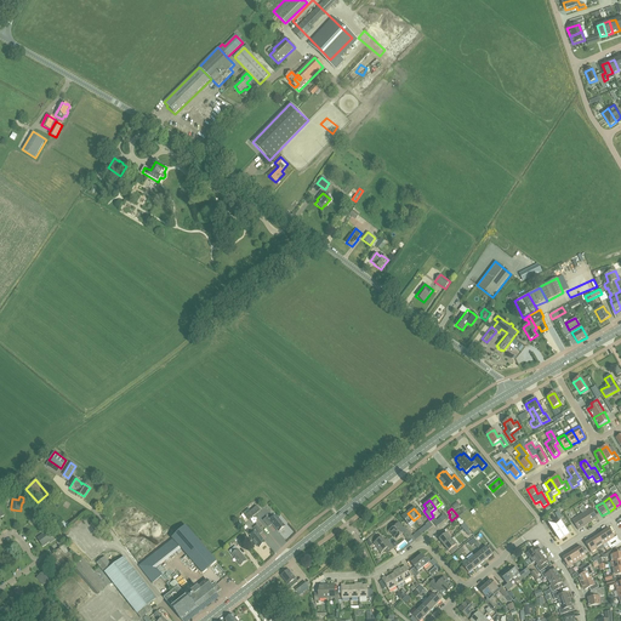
[(585,513),(591,523),(597,519),(591,510),(585,513)]
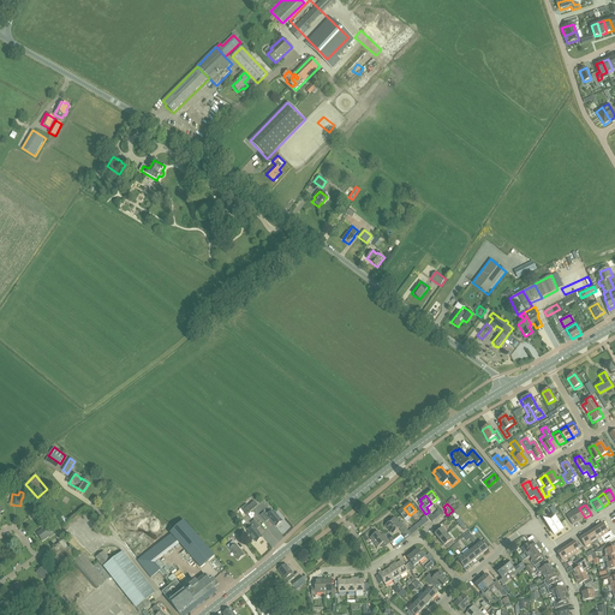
[(37,507),(33,512),(30,513),(35,520),(42,514),(37,507)]
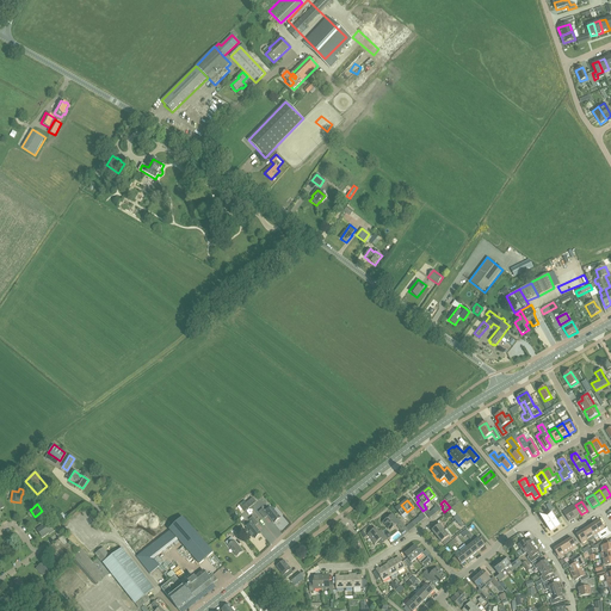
[(401,517),(407,512),(401,505),(395,510),(401,517)]
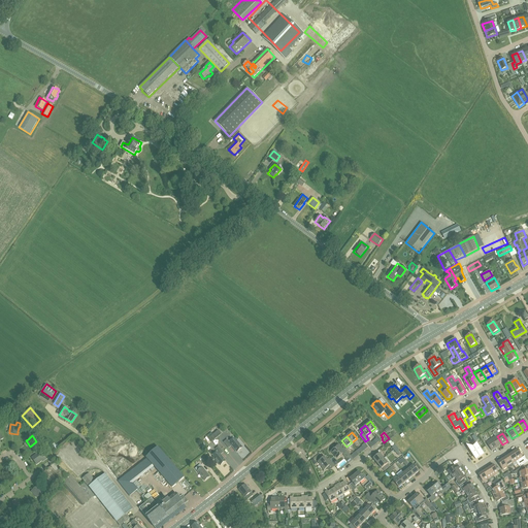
[(497,448),(502,444),(497,436),(492,439),(497,448)]
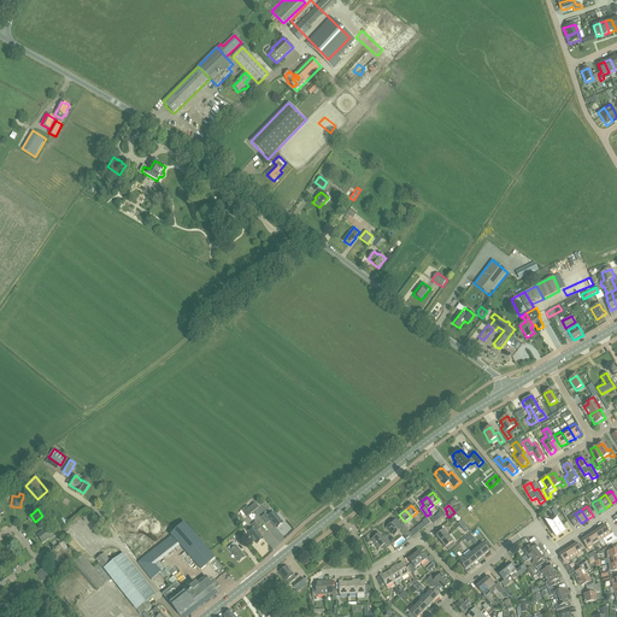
[(270,521),(276,528),(283,523),(276,513),(269,518),(265,515),(262,517),(268,523),(270,521)]
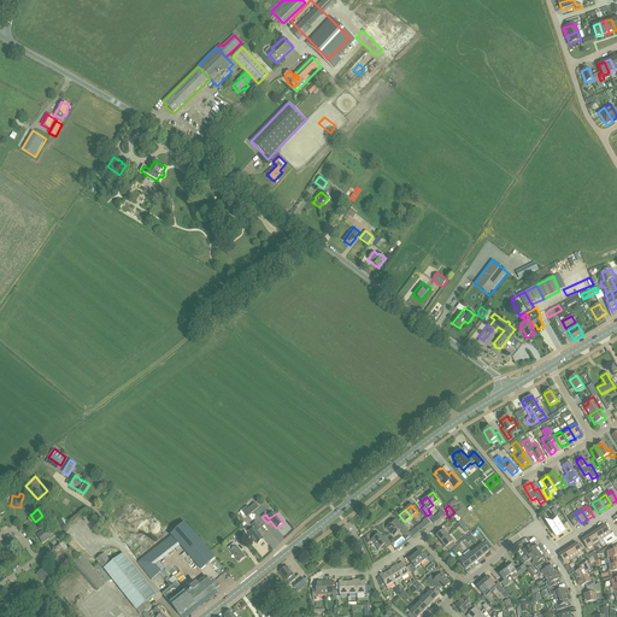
[(581,523),(575,513),(569,517),(575,527),(581,523)]
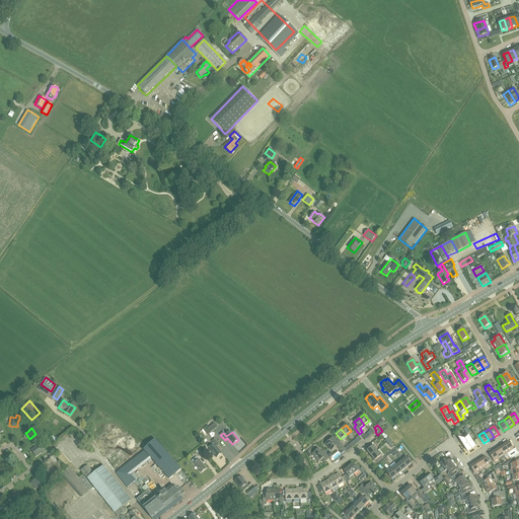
[(467,452),(474,447),(468,437),(464,440),(459,438),(467,452)]
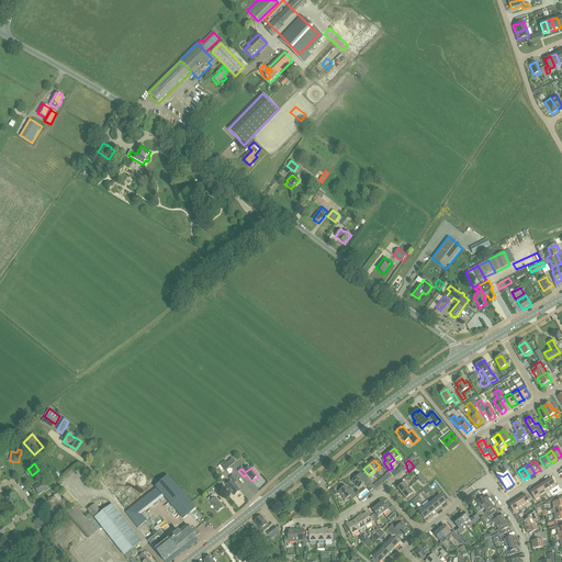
[(233,475),(229,478),(233,482),(227,487),(234,495),(239,491),(234,484),(237,482),(233,475)]
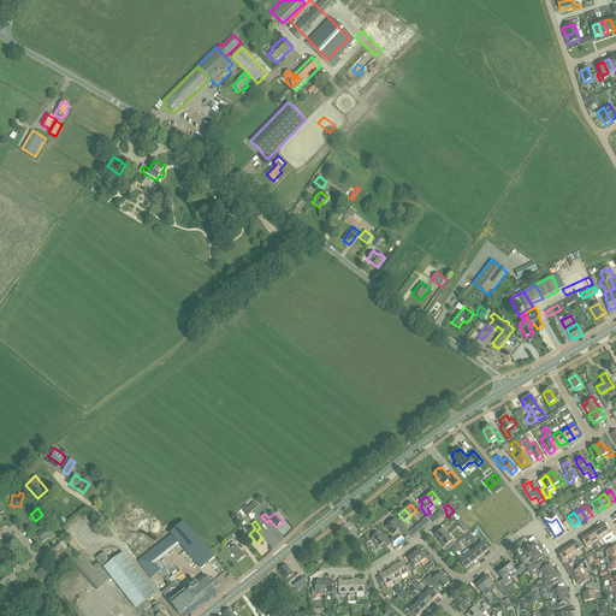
[(410,535),(408,533),(401,523),(398,525),(396,521),(394,523),(392,522),(386,527),(391,532),(392,531),(394,533),(400,529),(407,538),(410,535)]
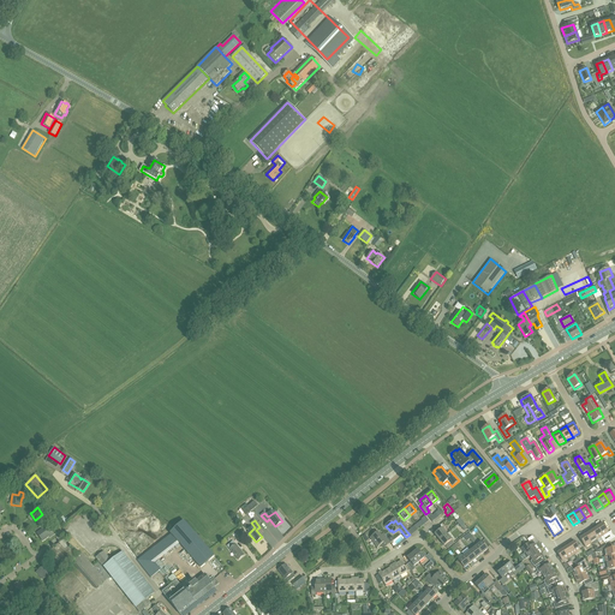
[(184,521),(169,532),(201,568),(214,556),(184,521)]
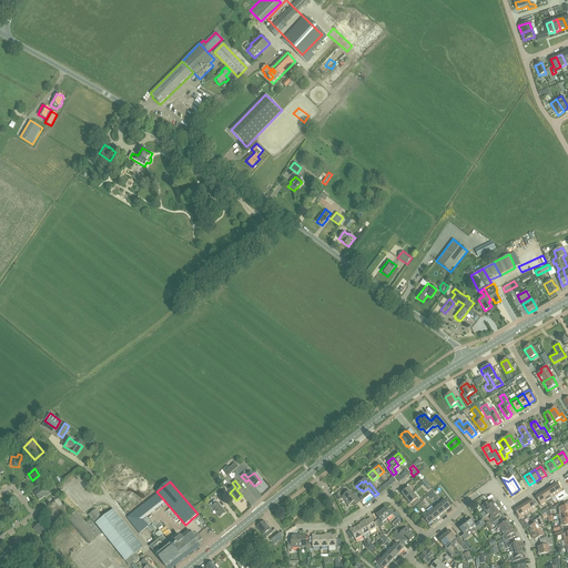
[(557,484),(551,487),(557,496),(563,493),(557,484)]
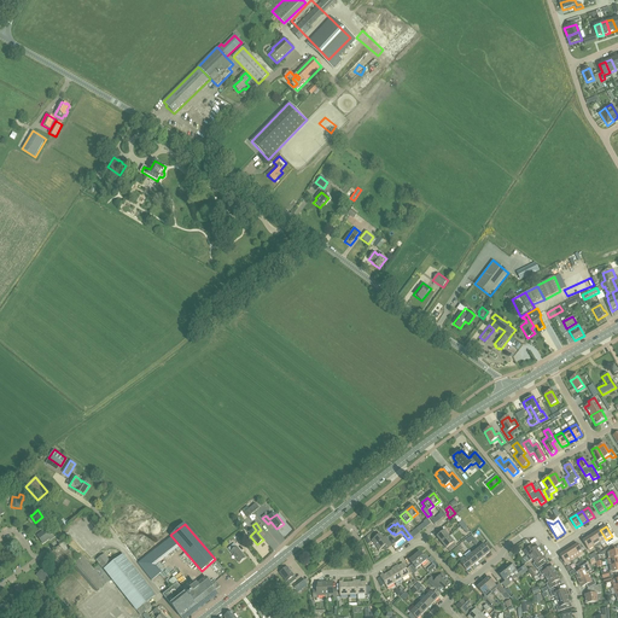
[(46,530),(39,535),(36,536),(42,543),(45,542),(50,538),(51,540),(54,537),(51,534),(50,535),(46,530)]
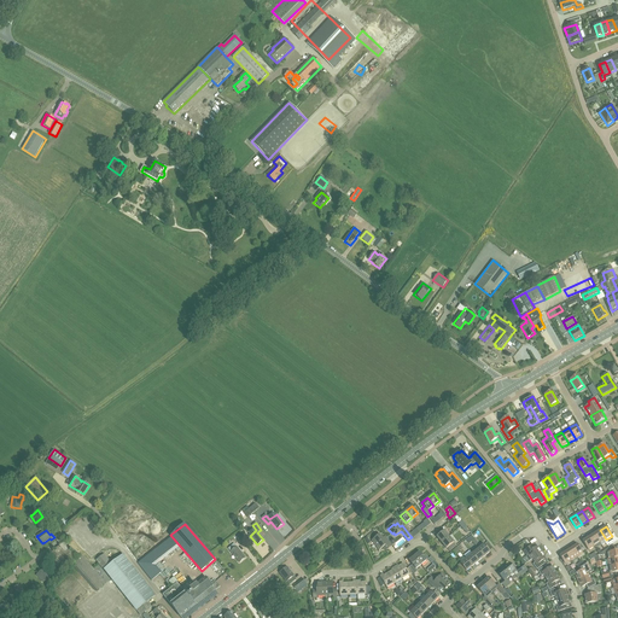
[(606,540),(600,530),(594,534),(600,543),(606,540)]
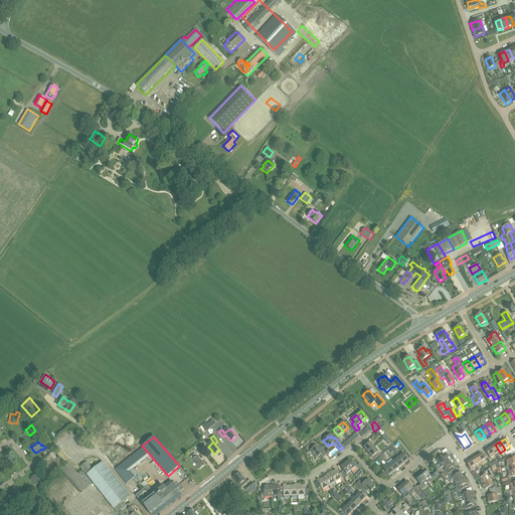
[(367,453),(374,448),(370,443),(363,448),(367,453)]
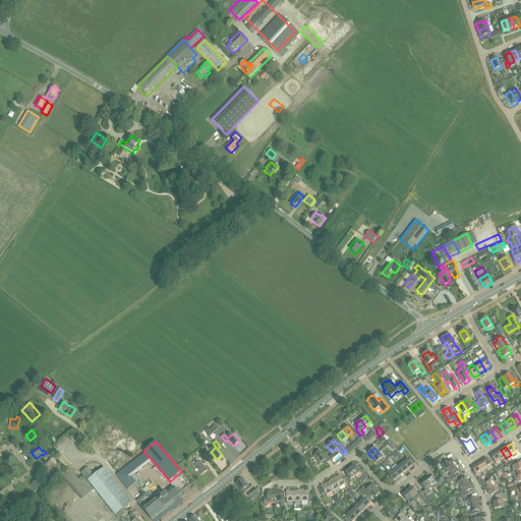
[(321,450),(314,456),(321,464),(324,462),(326,464),(327,463),(330,461),(331,460),(325,453),(324,454),(321,450)]
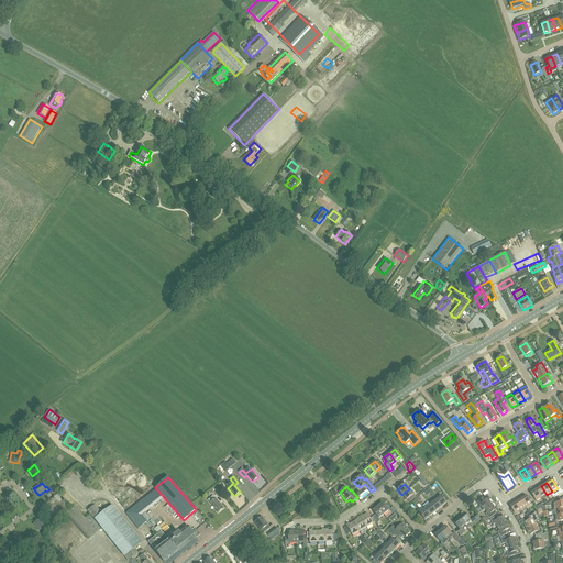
[(547,495),(541,486),(536,489),(541,498),(547,495)]
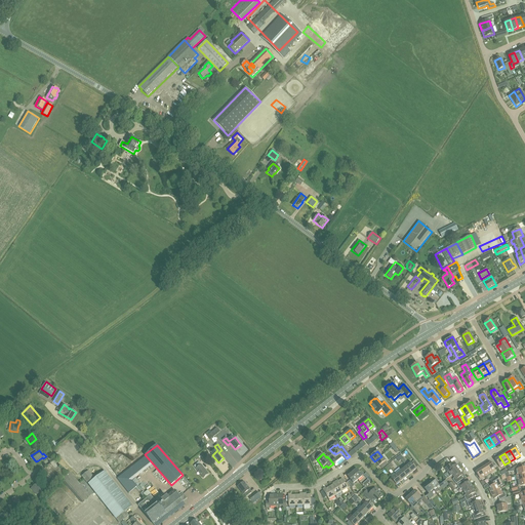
[(381,456),(374,461),(378,467),(386,460),(381,456)]
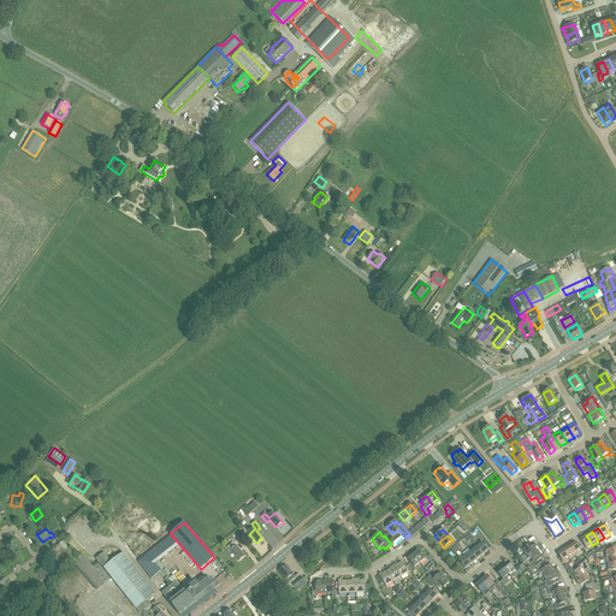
[(592,545),(586,535),(580,540),(586,549),(592,545)]
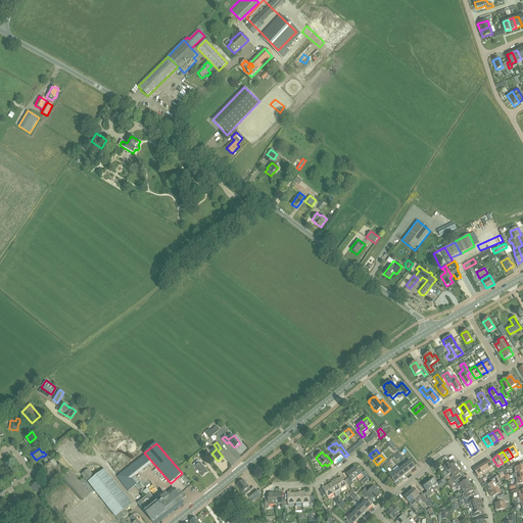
[(51,482),(64,471),(53,459),(40,471),(51,482)]
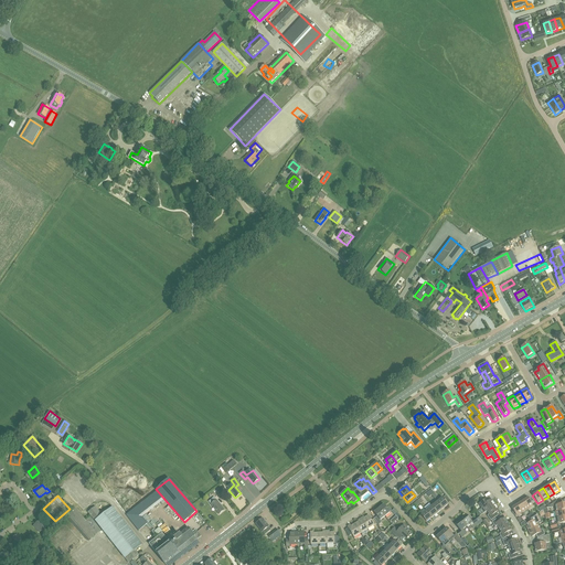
[(437,502),(443,509),(448,504),(443,498),(437,502)]
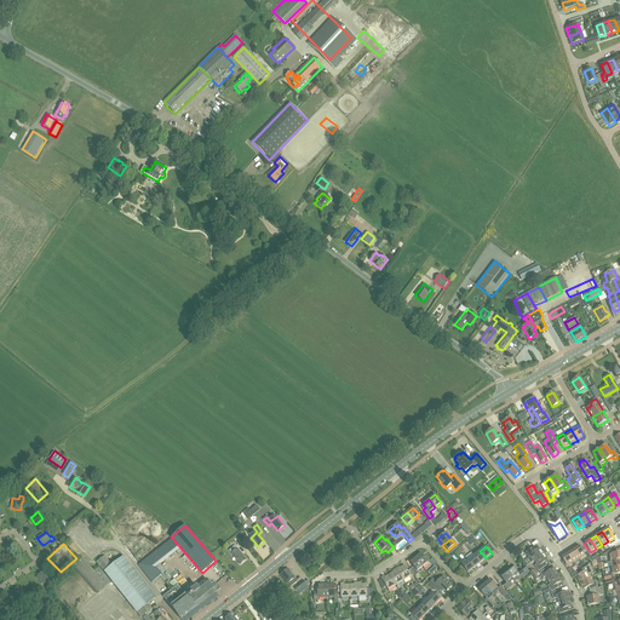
[(579,546),(573,550),(579,560),(585,556),(579,546)]
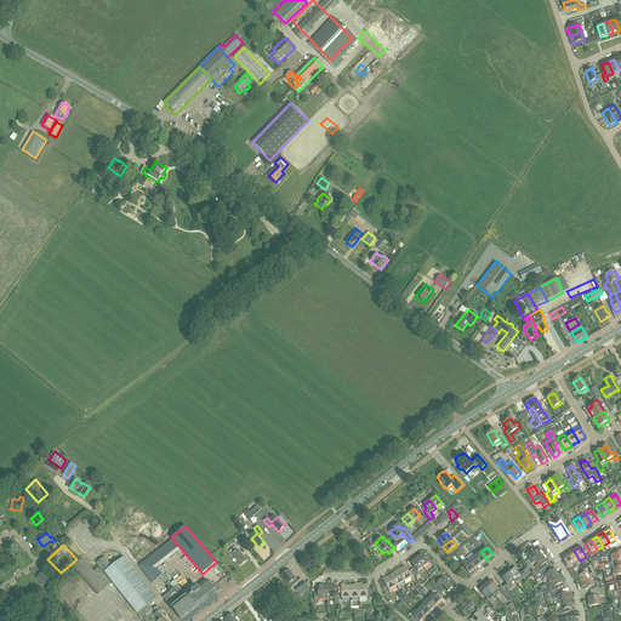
[(610,559),(611,563),(620,562),(620,560),(620,557),(620,554),(617,554),(616,547),(602,557),(603,558),(609,557),(609,558),(610,558),(610,559)]
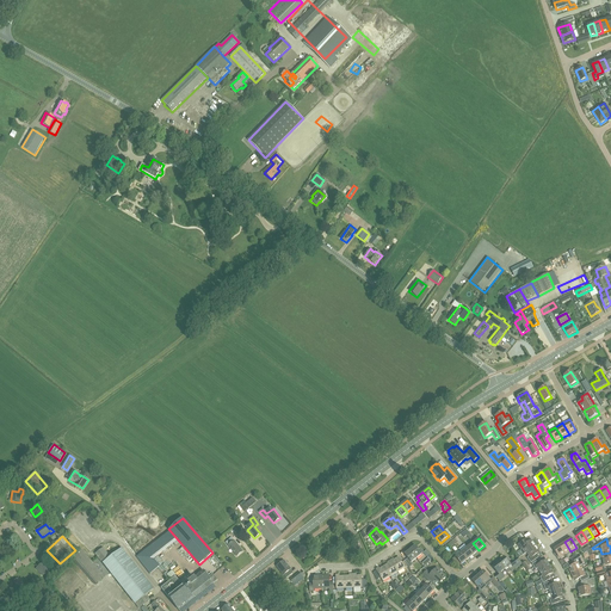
[(236,556),(242,551),(234,541),(228,545),(236,556)]
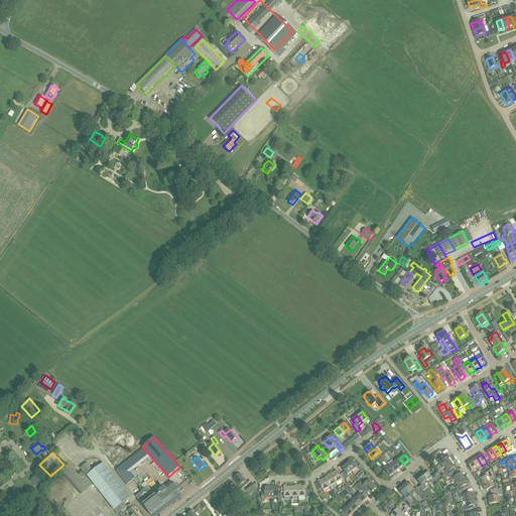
[(444,467),(453,461),(450,459),(449,458),(448,457),(444,459),(442,457),(437,461),(440,465),(442,468),(444,467)]
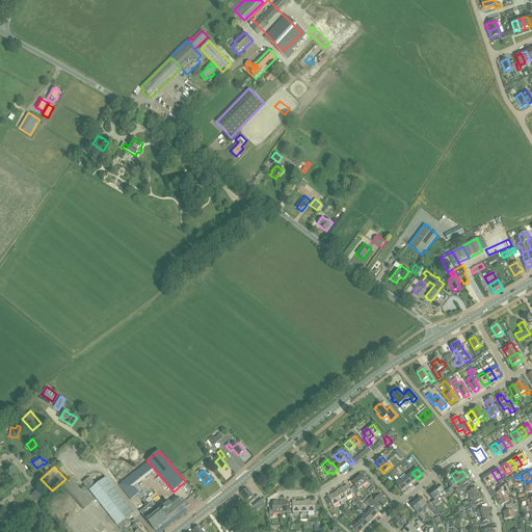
[(491,483),(497,480),(491,472),(486,475),(491,483)]
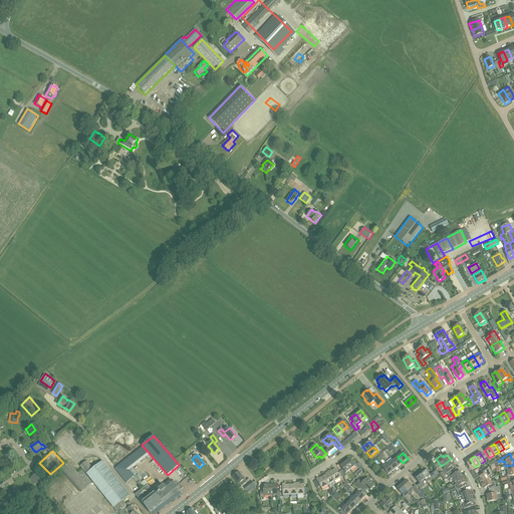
[(403,463),(398,457),(393,461),(398,467),(403,463)]
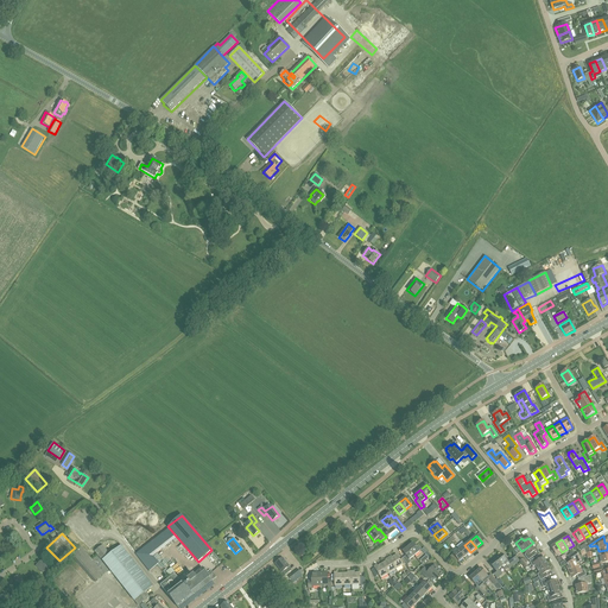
[(419,552),(419,551),(420,550),(420,549),(419,546),(417,546),(416,548),(413,543),(407,548),(415,556),(419,552)]
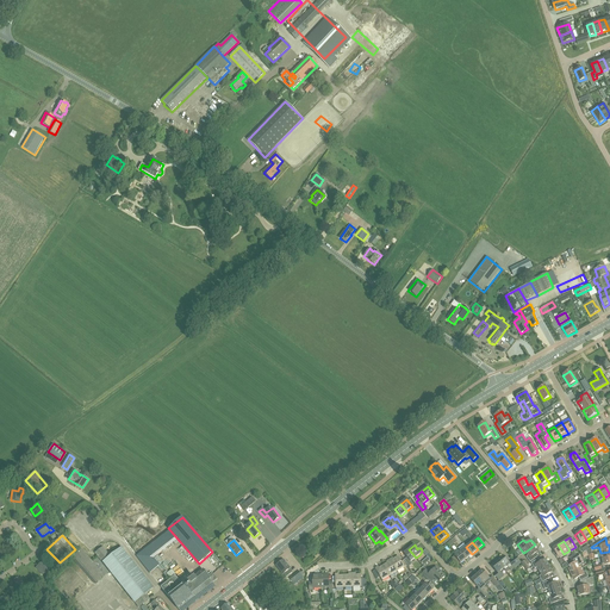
[(537,548),(535,545),(526,552),(528,555),(526,558),(530,562),(536,558),(534,554),(539,552),(537,551),(537,548)]
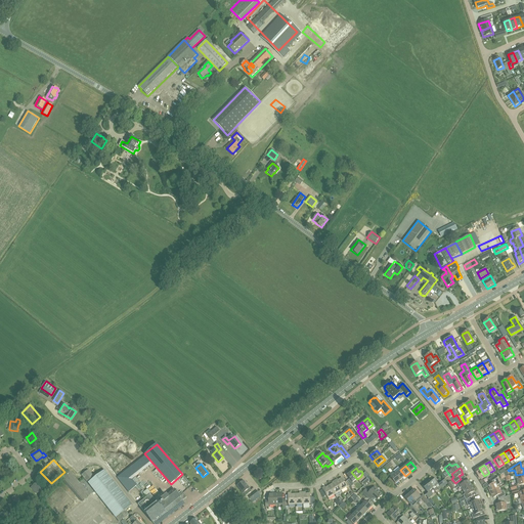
[(479,479),(484,476),(479,468),(474,472),(479,479)]
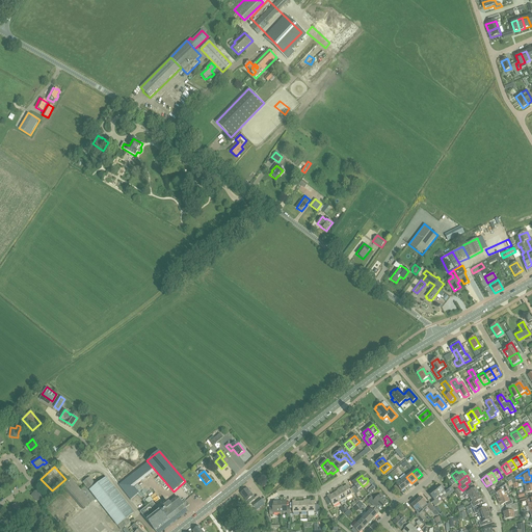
[(116,526),(117,525),(121,530),(130,523),(127,519),(133,512),(106,477),(96,485),(89,477),(83,482),(116,526)]
